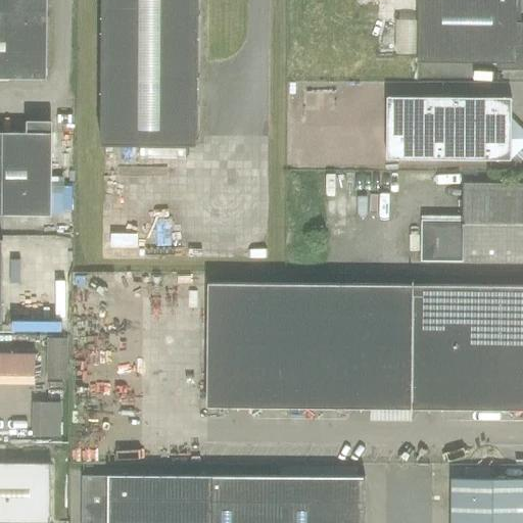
[(0,0),(0,16),(48,17),(47,0),(0,0)]
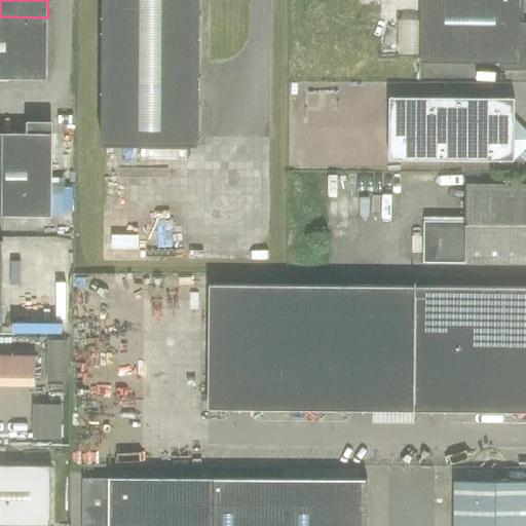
[(201,0),(104,0),(103,145),(200,146),(201,0)]
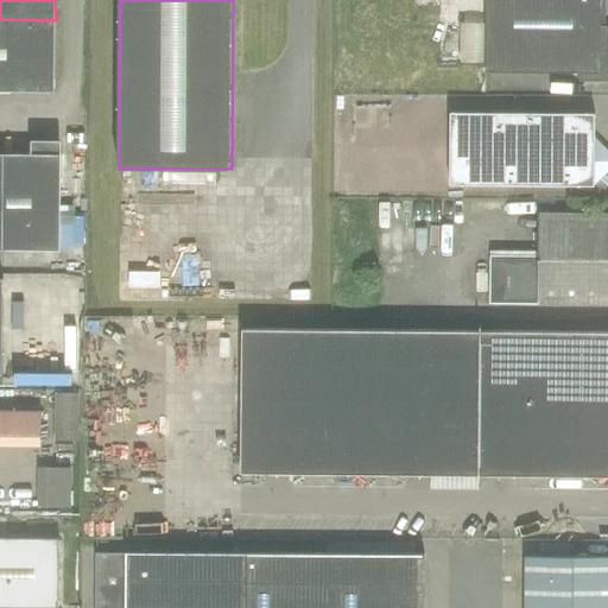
[(607,81),(607,26),(602,27),(601,0),(487,0),(487,73),(580,73),(580,82),(607,81)]
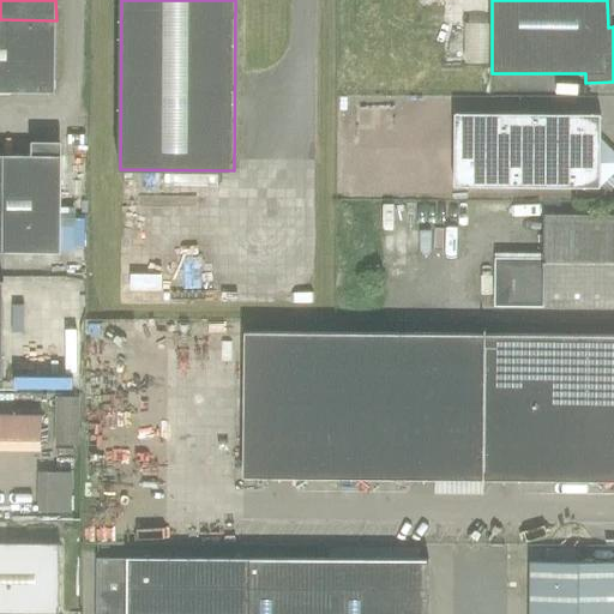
[(56,20),(0,19),(0,92),(55,94),(56,20)]
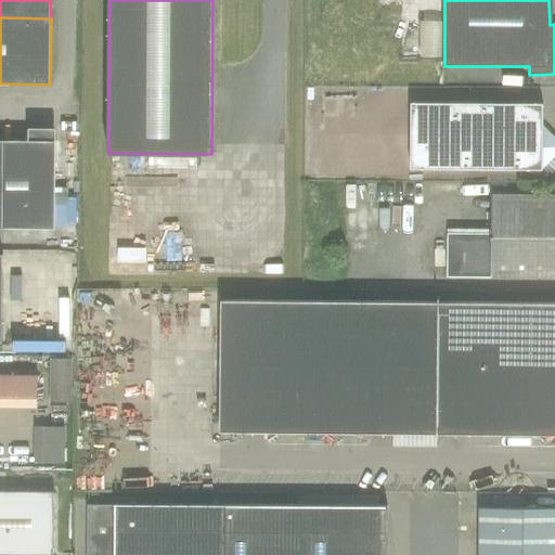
[(412,103),(412,169),(543,170),(543,169),(549,164),(554,169),(554,138),(543,127),(543,104),(412,103)]
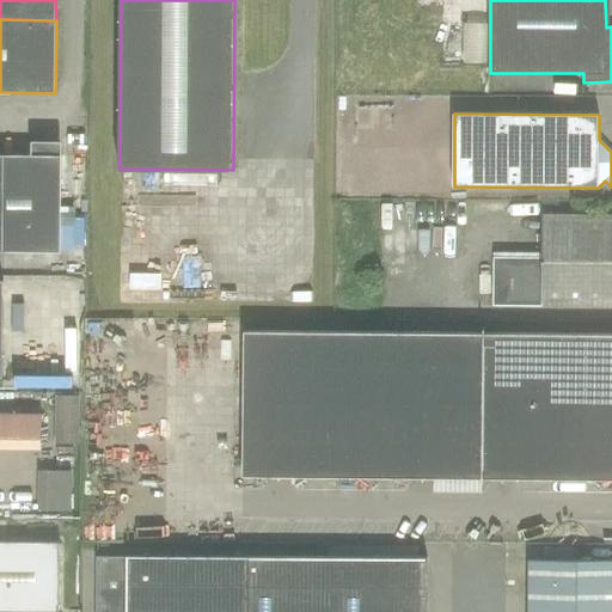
[(0,251),(60,252),(61,155),(0,154),(0,251)]
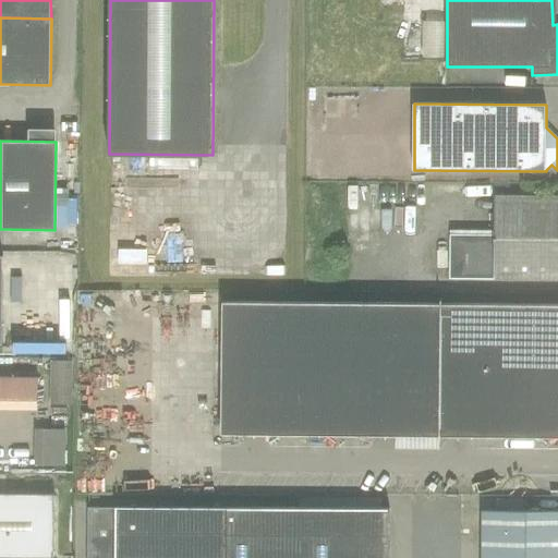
[(557,195),(495,195),(495,230),(451,230),(450,279),(494,279),(557,279),(557,195)]
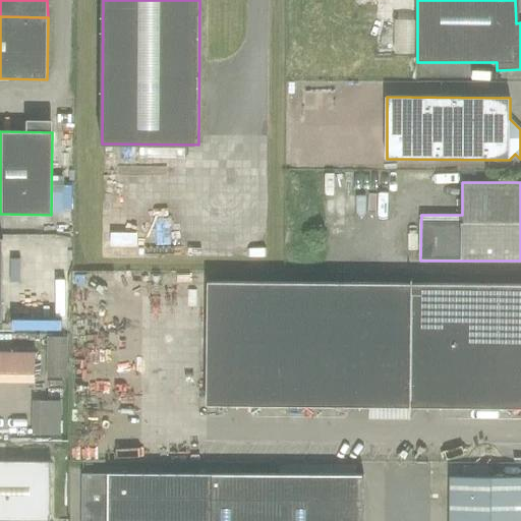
[(520,408),(520,284),(208,285),(208,408),(520,408)]
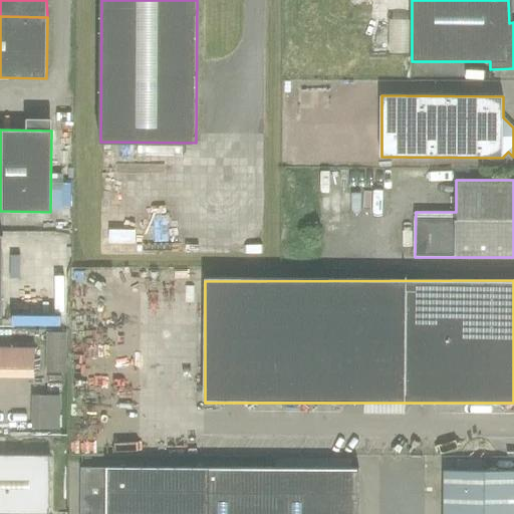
[(48,331),(48,371),(67,371),(67,331),(48,331)]
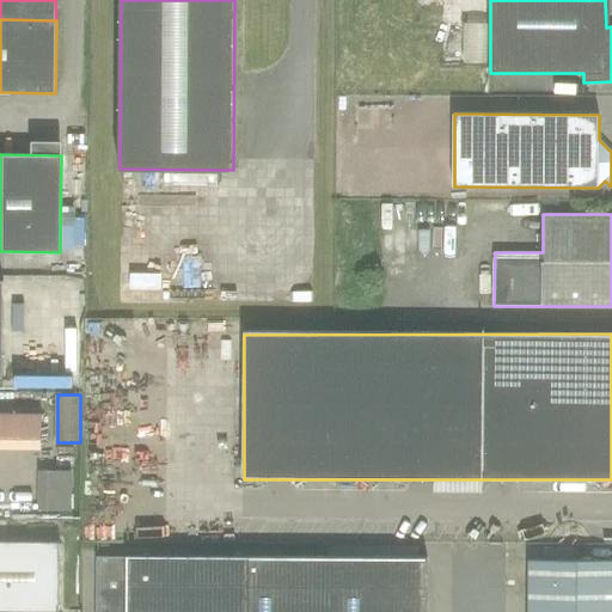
[(0,448),(42,450),(43,412),(0,411),(0,448)]
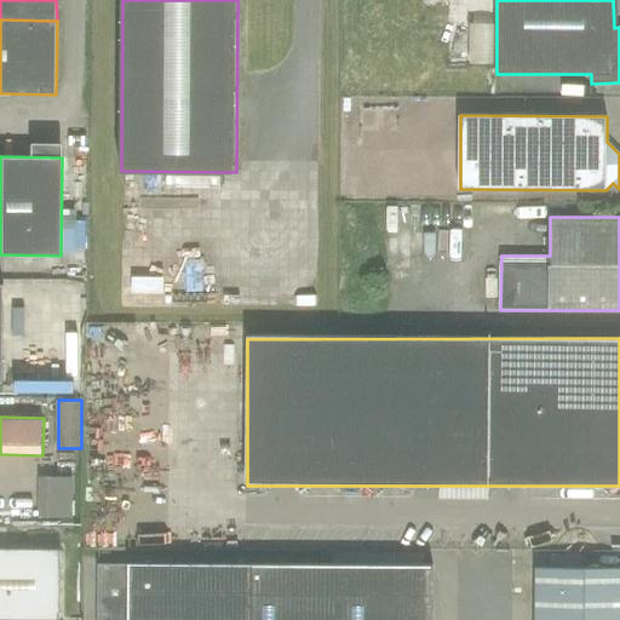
[(74,516),(74,475),(40,476),(40,516),(74,516)]
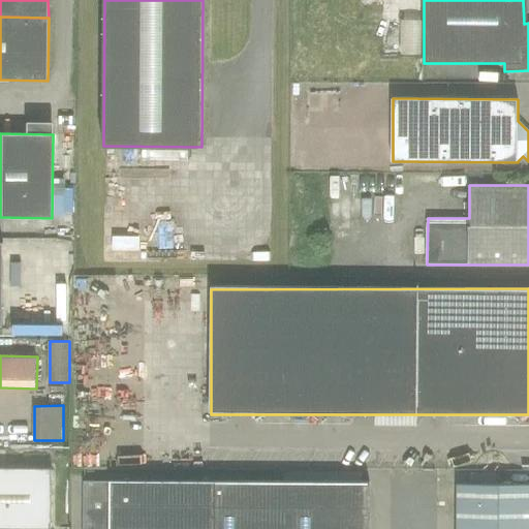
[(0,528),(51,528),(52,528),(53,528),(53,468),(0,467),(0,528)]
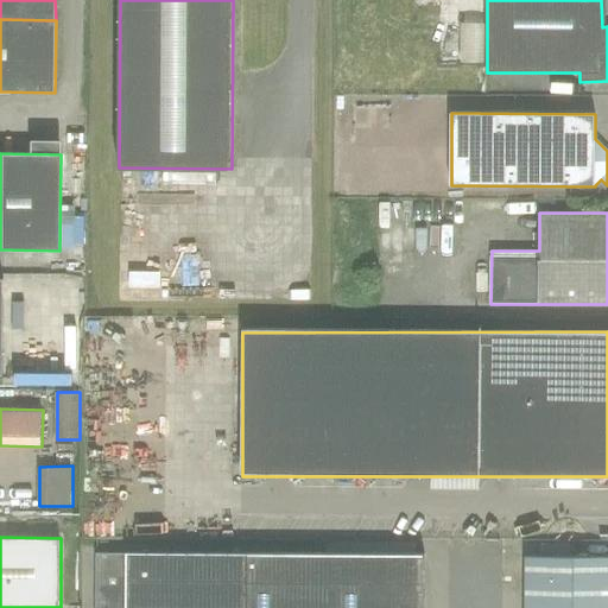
[(124,555),(95,555),(95,607),(420,607),(420,549),(124,552),(124,555)]
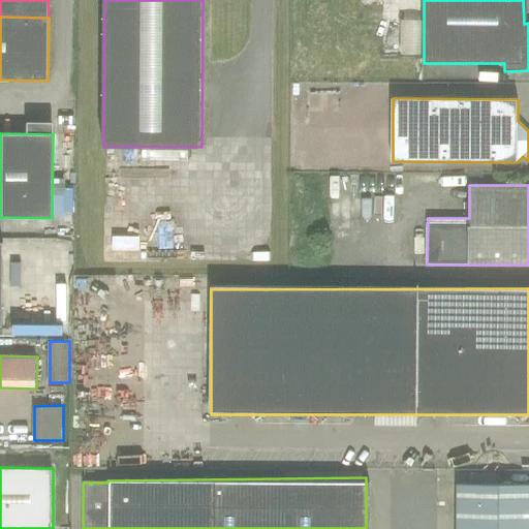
[(528,528),(528,483),(458,484),(458,528),(528,528)]
